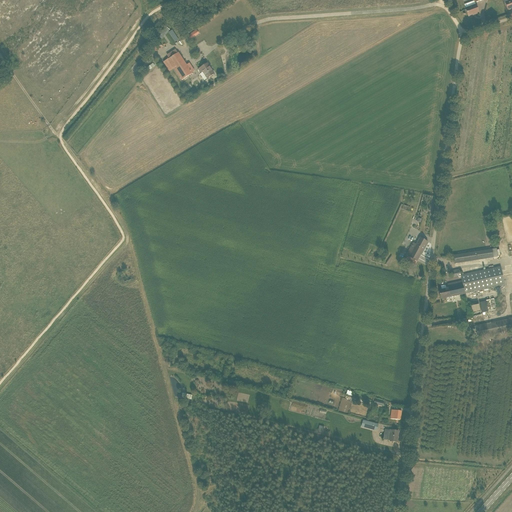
[(475,15),(479,13),(476,4),(465,8),(468,16),(475,14),(475,15)]
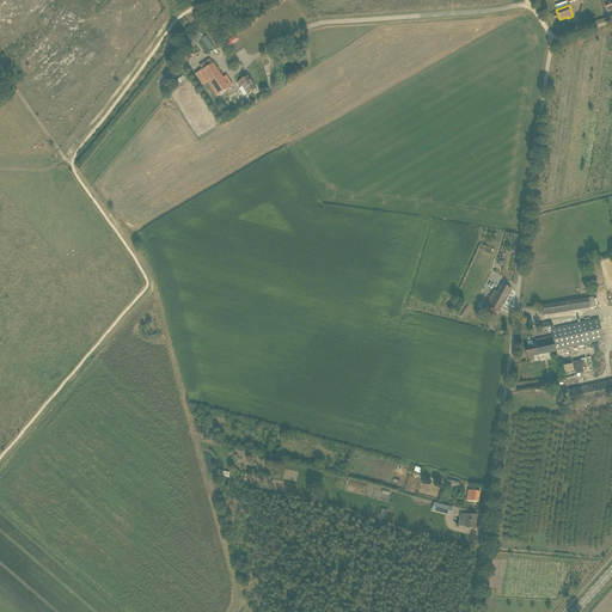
[(200,32),(190,43),(194,47),(203,36),(200,32)]
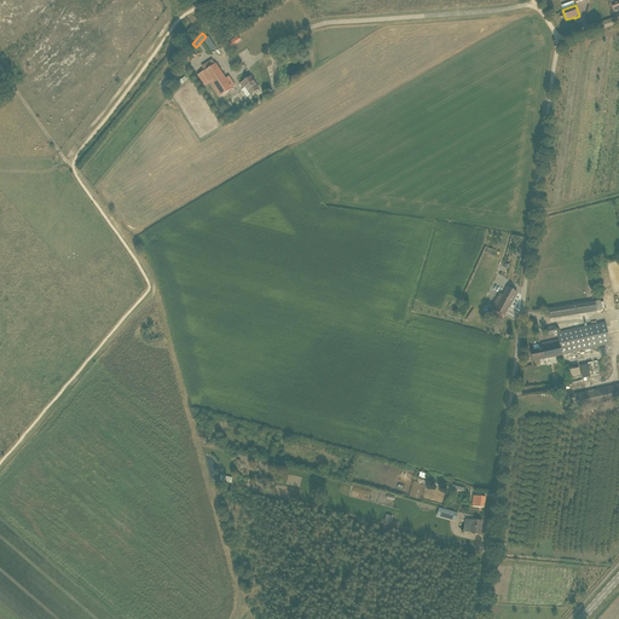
[(212,51),(217,48),(208,36),(204,39),(212,51)]
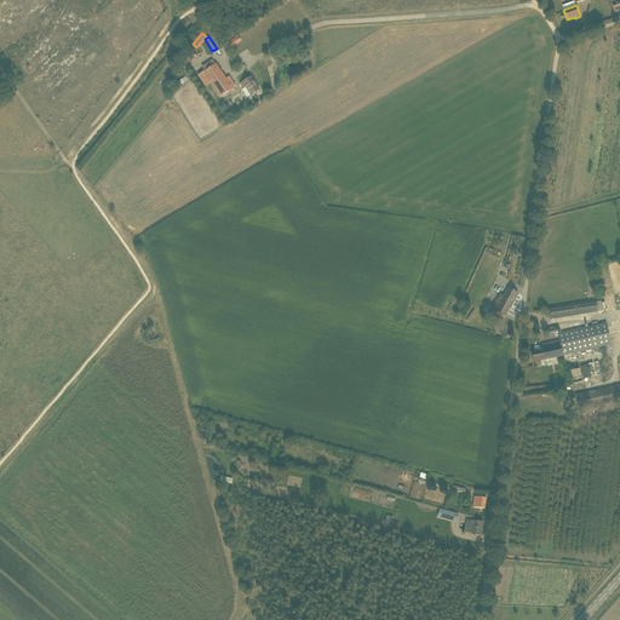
[(237,36),(228,44),(230,49),(241,41),(237,36)]
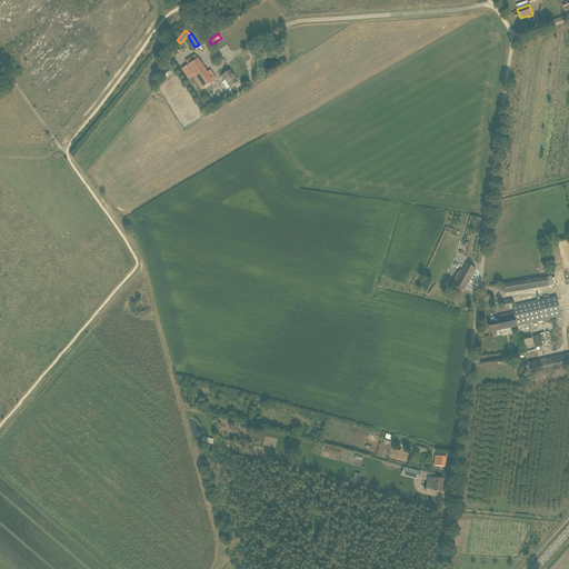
[(213,82),(213,81),(207,72),(198,59),(195,56),(186,62),(188,66),(187,66),(181,70),(188,79),(193,76),(202,89),(213,82)]
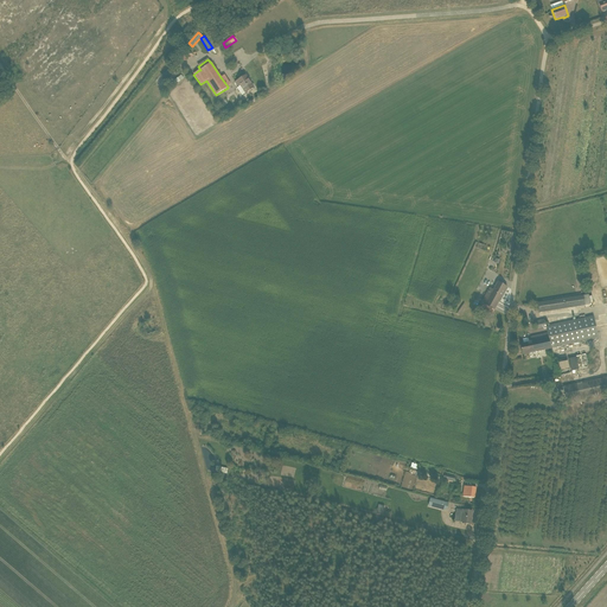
[(171,69),(161,75),(165,81),(174,75),(171,69)]
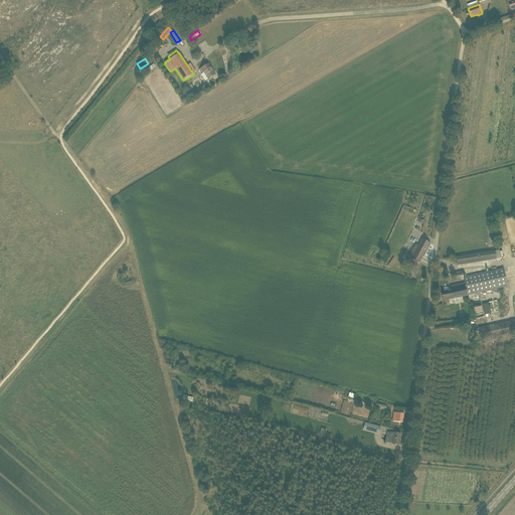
[(205,81),(215,74),(208,64),(200,69),(202,73),(201,74),(205,81)]
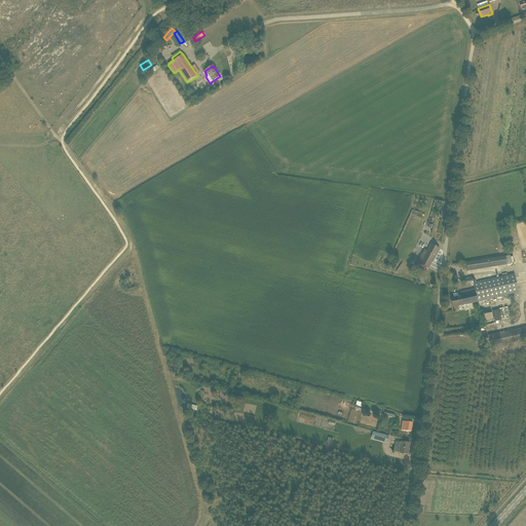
[(144,82),(149,77),(146,73),(140,77),(144,82)]
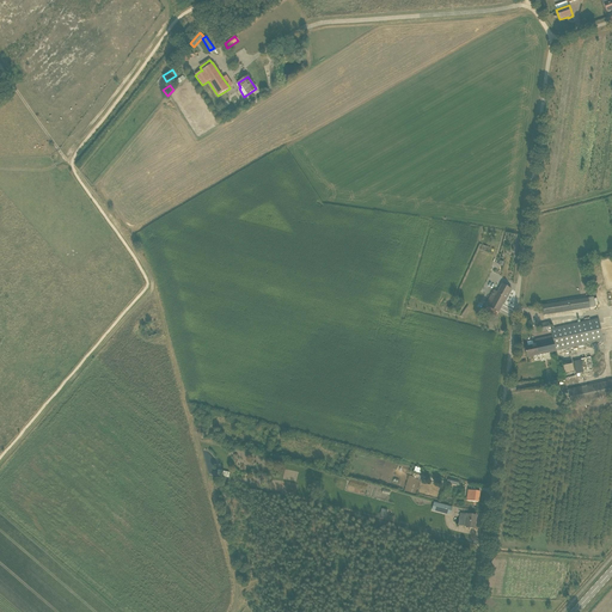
[(494,291),(482,311),(495,318),(512,289),(502,285),(497,293),(494,291)]
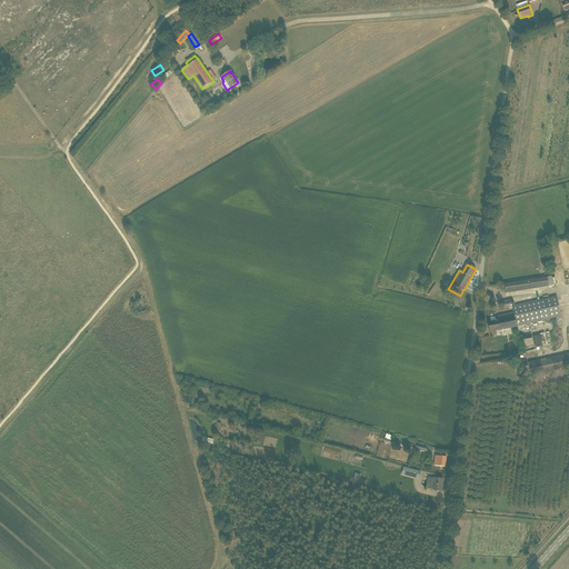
[(505,283),(506,293),(552,286),(551,277),(505,283)]
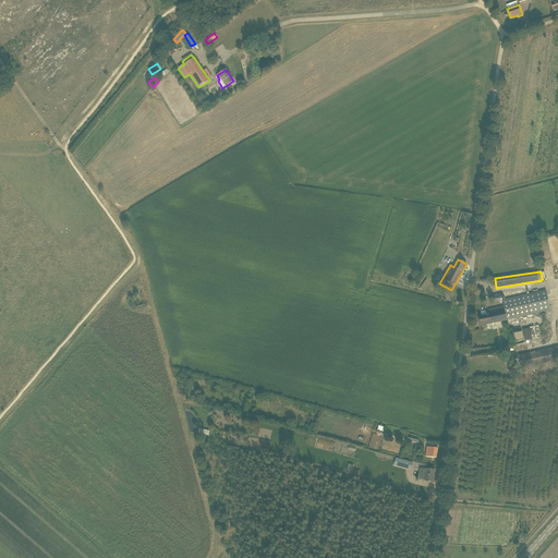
[(501,300),(504,307),(506,320),(550,311),(546,290),(501,300)]
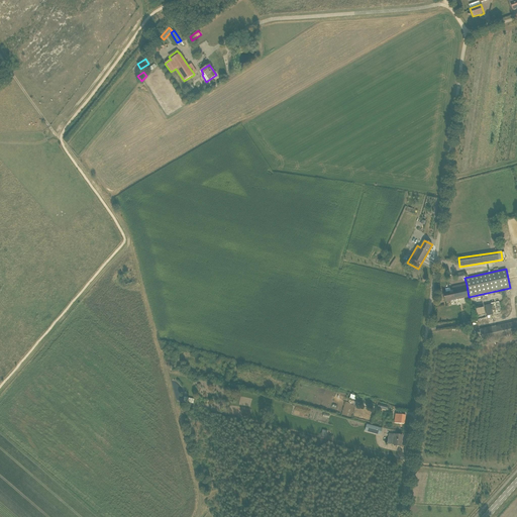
[(131,273),(123,276),(126,285),(134,283),(131,273)]
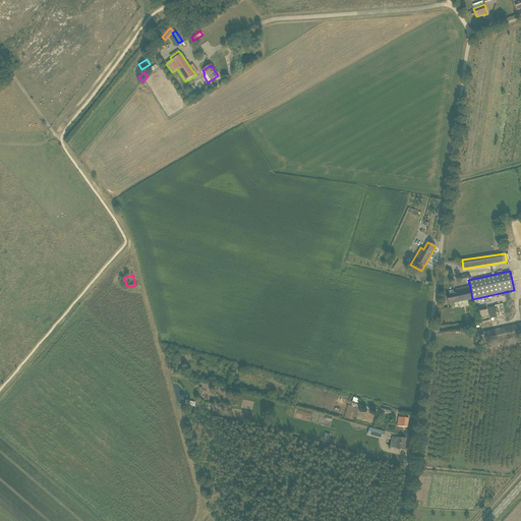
[(449,304),(472,299),(470,287),(454,290),(449,291),(450,295),(447,295),(449,304)]
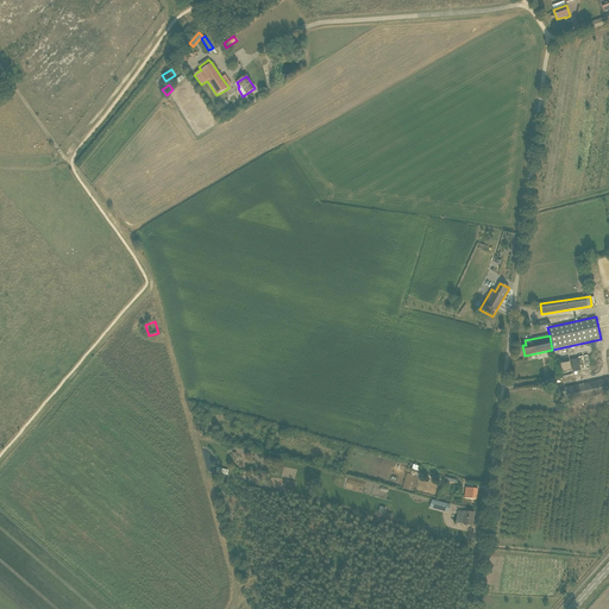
[(595,366),(592,355),(559,362),(563,377),(590,371),(590,368),(595,366)]
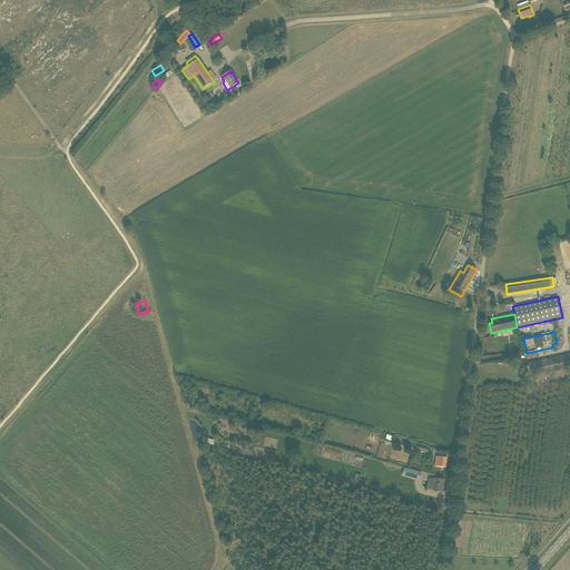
[(569,354),(529,363),(532,377),(569,369),(569,354)]
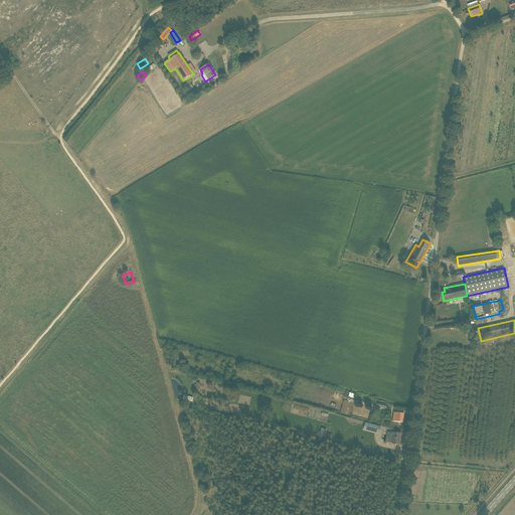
[(393,412),(392,421),(402,422),(403,413),(393,412)]
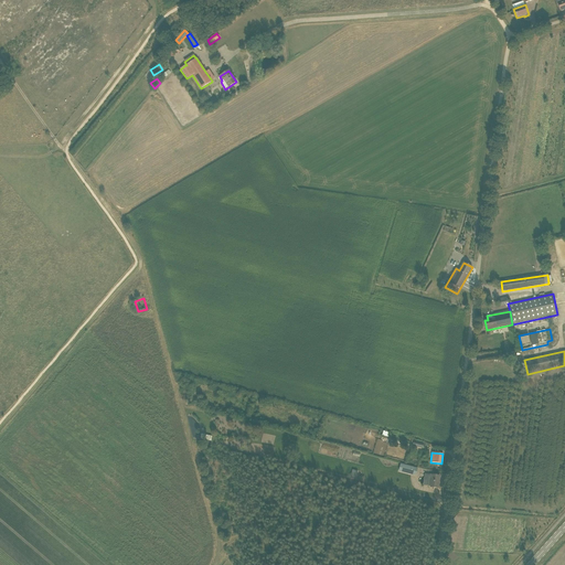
[(416,476),(416,473),(418,468),(401,464),(398,471),(416,476)]
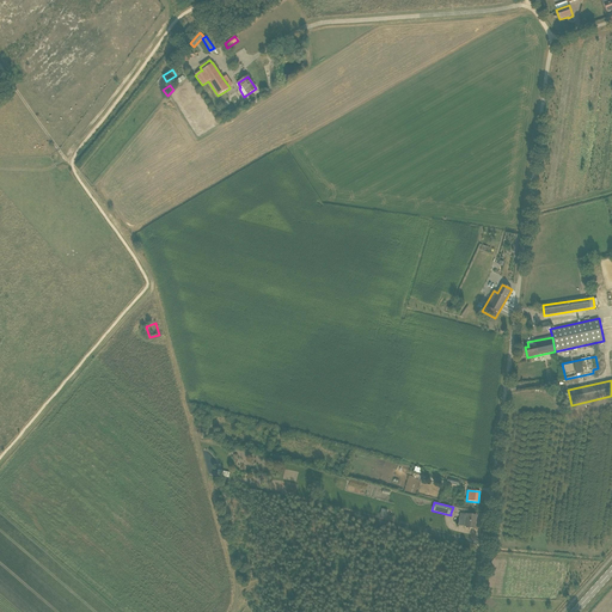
[(476,515),(466,514),(465,516),(464,515),(463,526),(465,527),(475,528),(476,515)]
